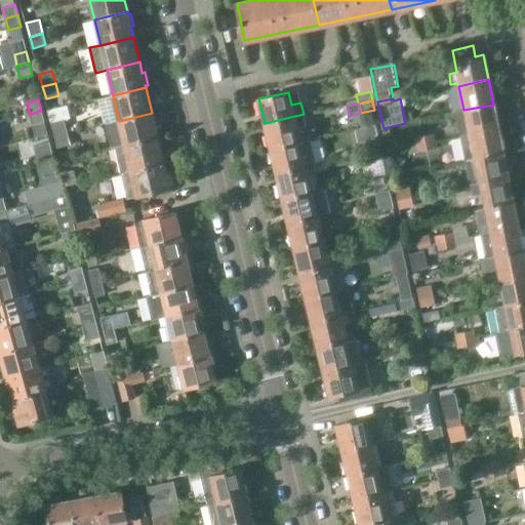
[(468,134),(498,128),(493,105),(463,110),(453,112),(458,136),(468,134)]
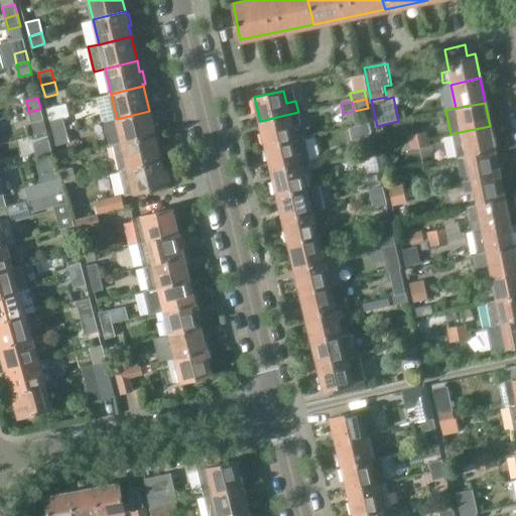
[(62,114),(60,106),(47,110),(50,118),(62,114)]
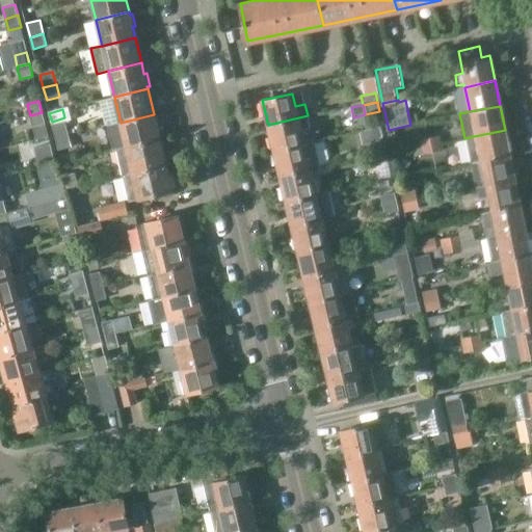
[(42,112),(30,115),(32,127),(45,124),(42,112)]
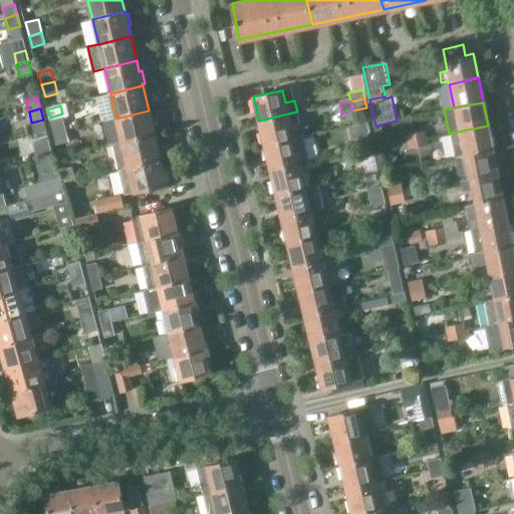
[(154,136),(149,110),(116,118),(122,144),(154,136)]
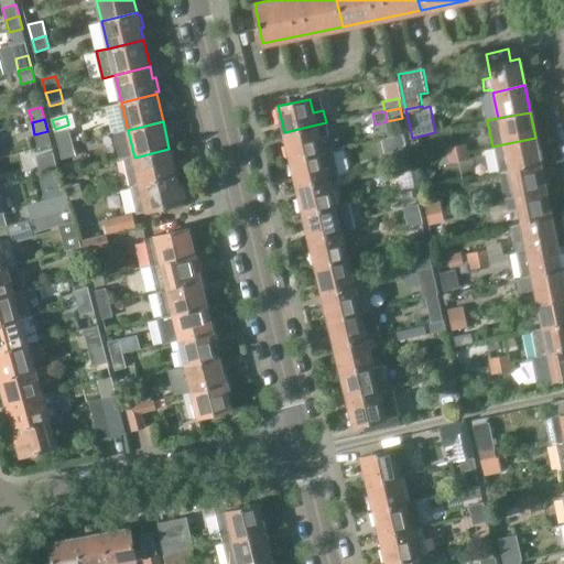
[(326,122),(284,132),(291,159),(324,151),(321,138),(329,136),(326,122)]
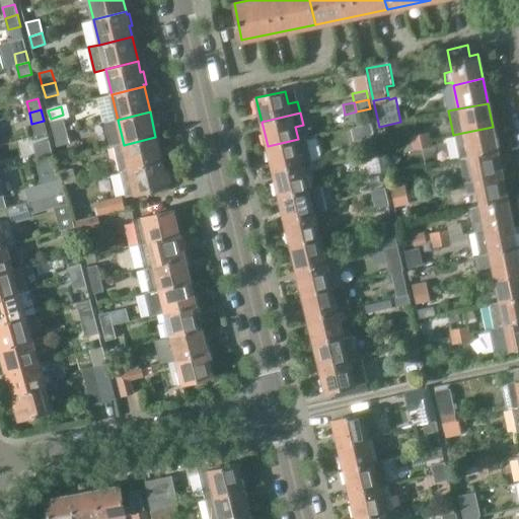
[(55,135),(68,132),(64,120),(52,123),(55,135)]
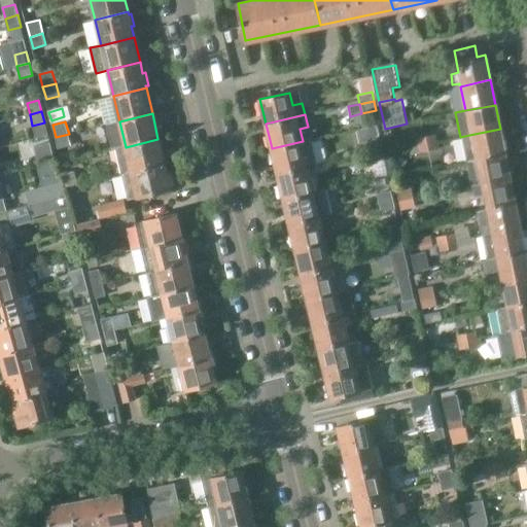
[(377,126),(366,129),(370,142),(380,139),(377,126)]
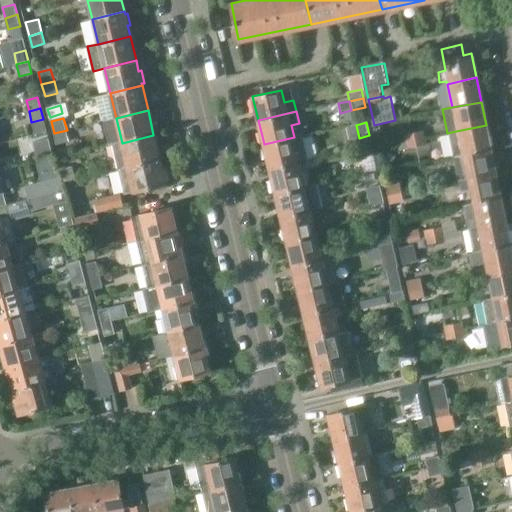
[(447,133),(452,156),(491,148),(486,125),(456,131),(447,133)]
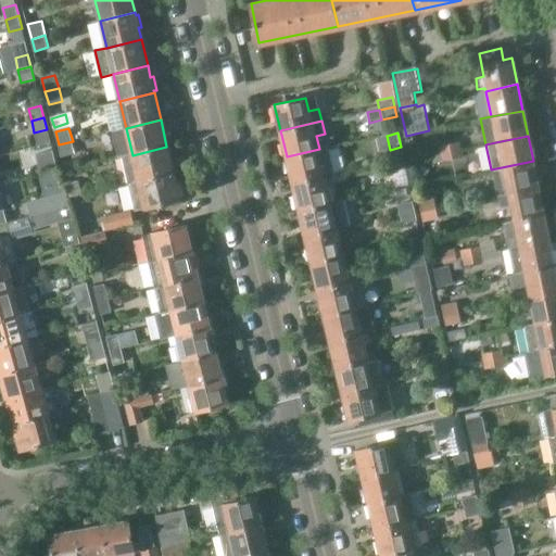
[(73,141),(59,144),(62,159),(76,154),(73,141)]
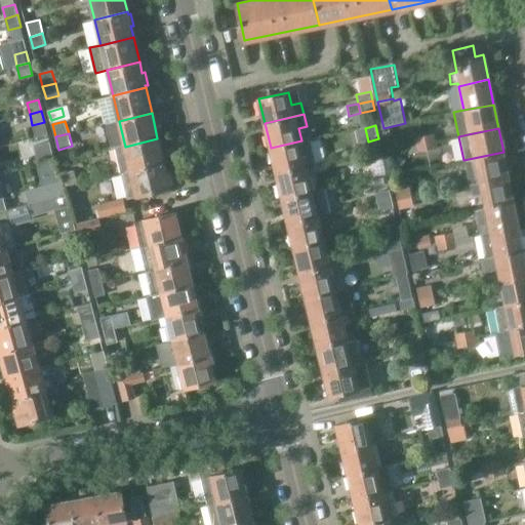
[(423,137),(426,152),(436,150),(433,135),(423,137)]
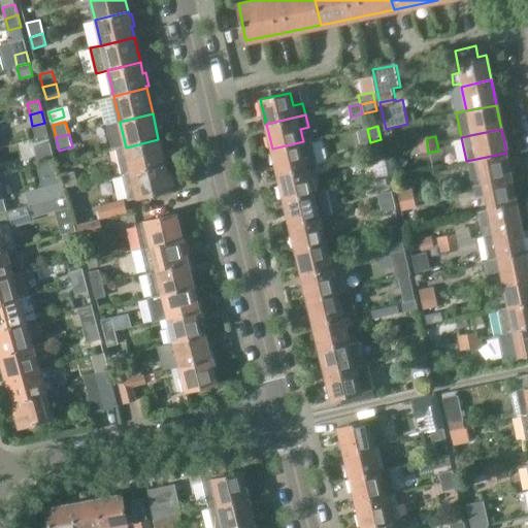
[(428,153),(426,138),(417,140),(420,154),(428,153)]
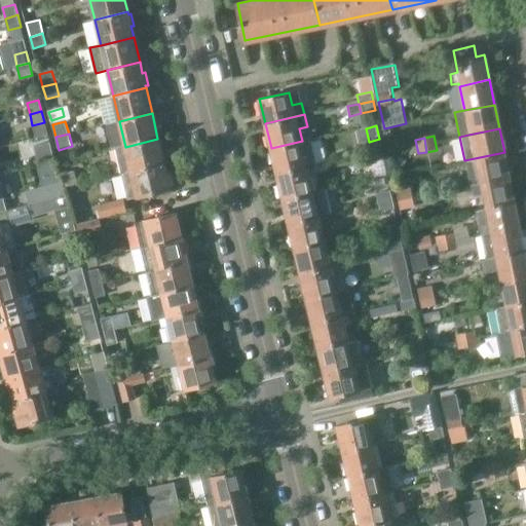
[(115,149),(121,175),(163,164),(161,153),(163,152),(160,139),(158,140),(157,139),(125,147),(115,149)]
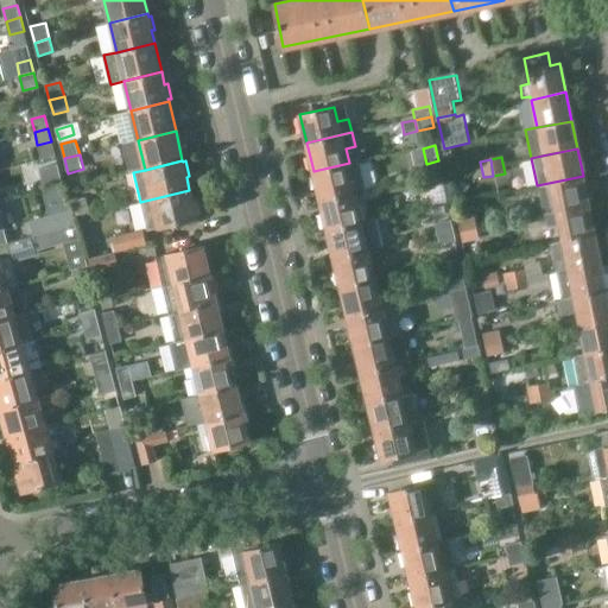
[(321,200),(355,191),(367,189),(360,160),(349,163),(314,171),(321,200)]
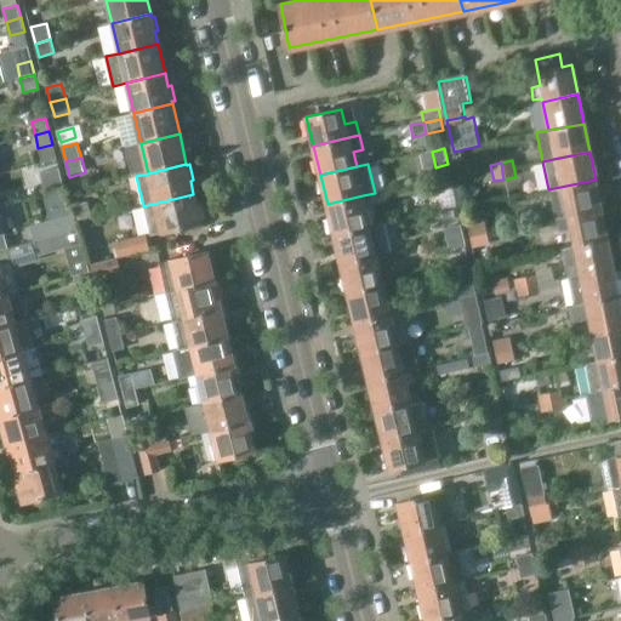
[(434,181),(450,177),(448,166),(432,170),(434,181)]
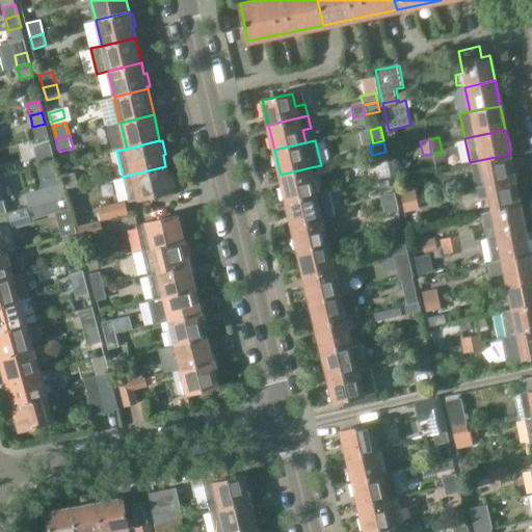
[(50,143),(34,149),(38,164),(54,160),(50,143)]
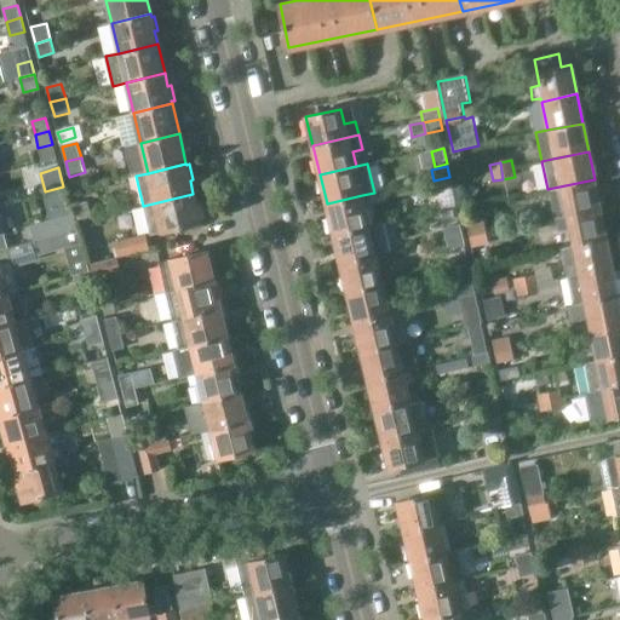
[(449,177),(434,181),(437,193),(453,189),(449,177)]
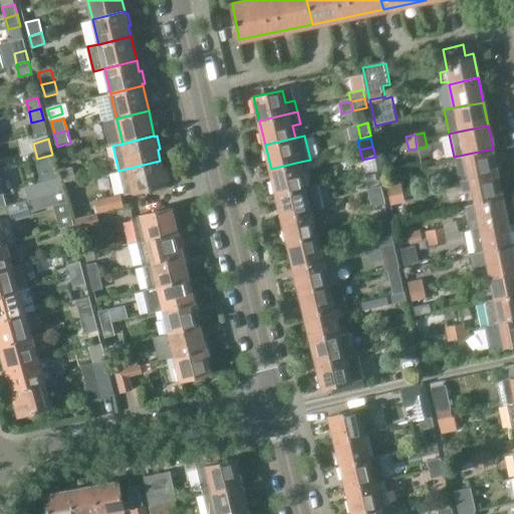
[(458,181),(459,180),(498,173),(493,149),(454,157),(458,181)]
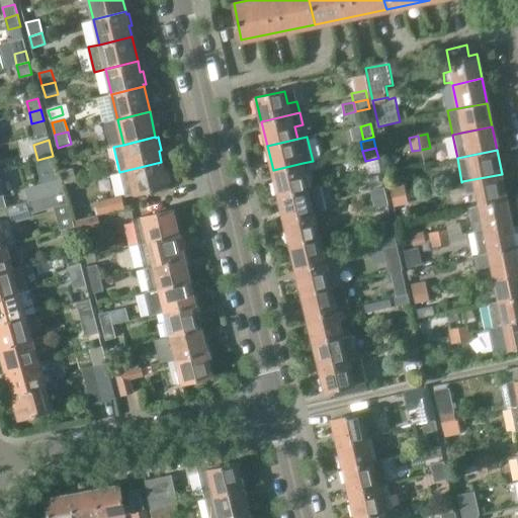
[(167,186),(161,162),(119,172),(125,196),(167,186)]
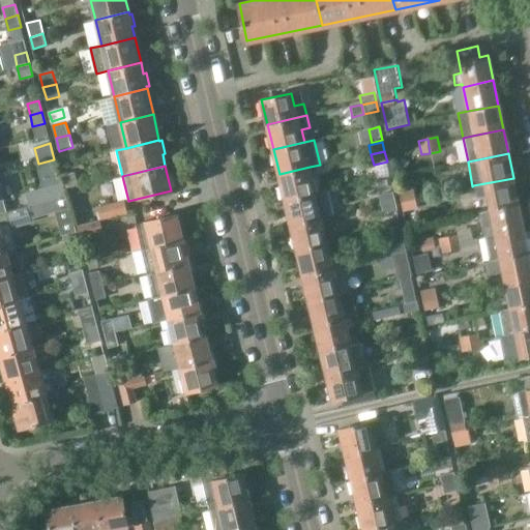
[(310,167),(280,174),(285,199),(316,193),(310,167)]
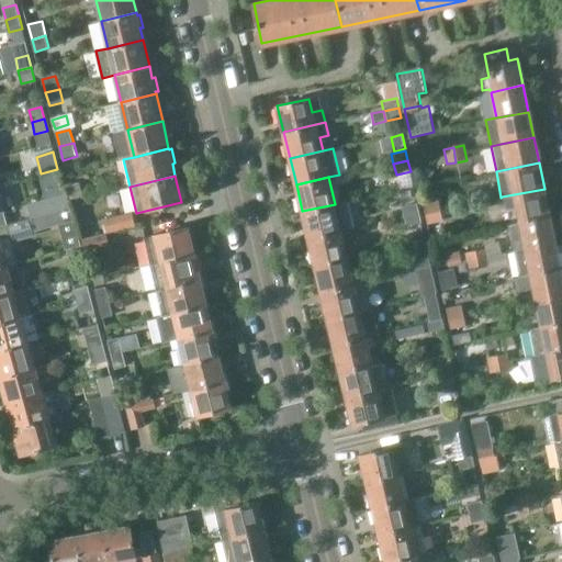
[(64,187),(66,194),(68,202),(85,198),(80,182),(64,187)]
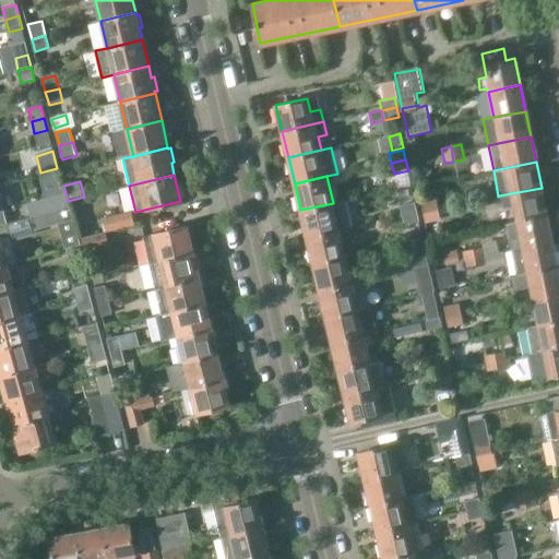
[(511,207),(514,223),(547,216),(542,188),(499,195),(502,209),(511,207)]
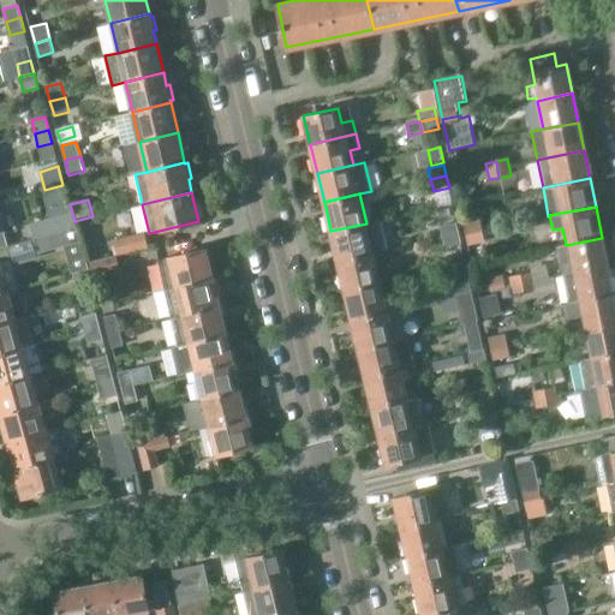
[(77,227),(75,221),(72,213),(30,224),(35,239),(77,227)]
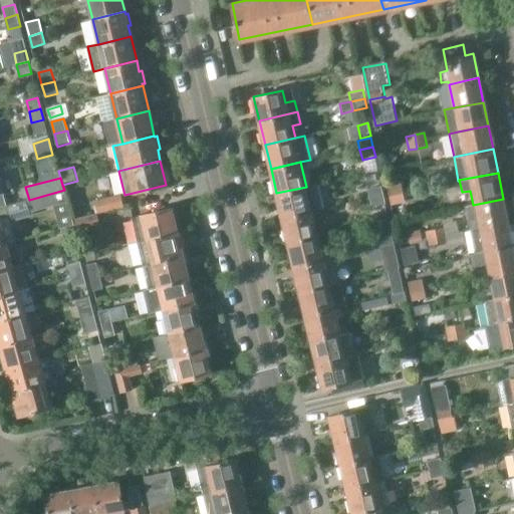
[(401,183),(387,186),(389,194),(403,191),(401,183)]
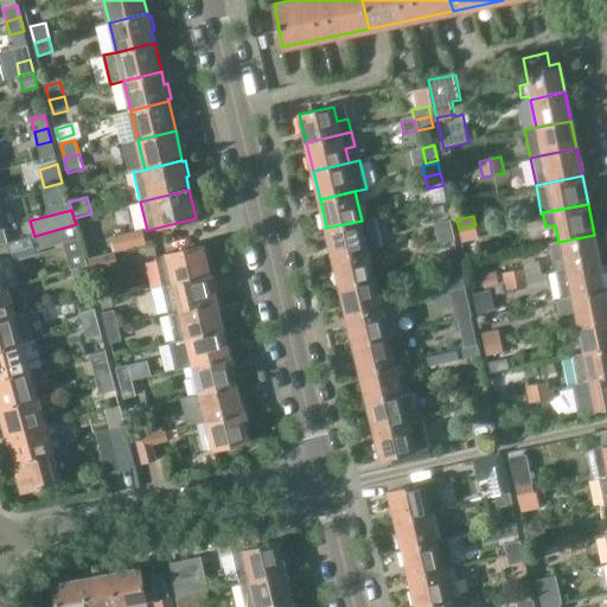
[(362,221),(326,228),(333,257),(369,249),(383,247),(377,218),(362,221)]
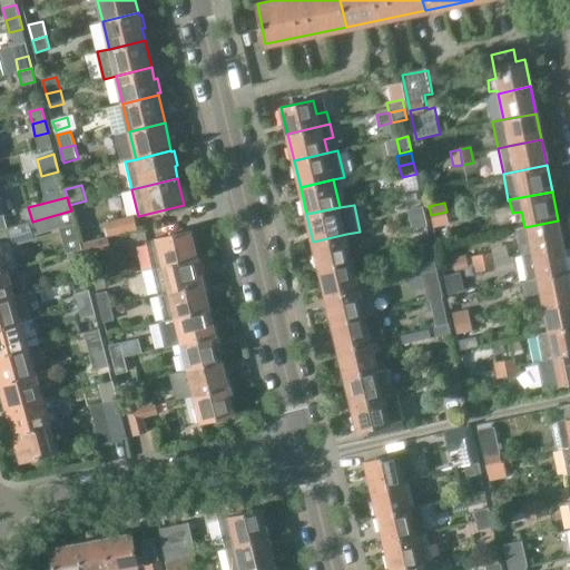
[(422,206),(408,209),(410,220),(424,217),(422,206)]
